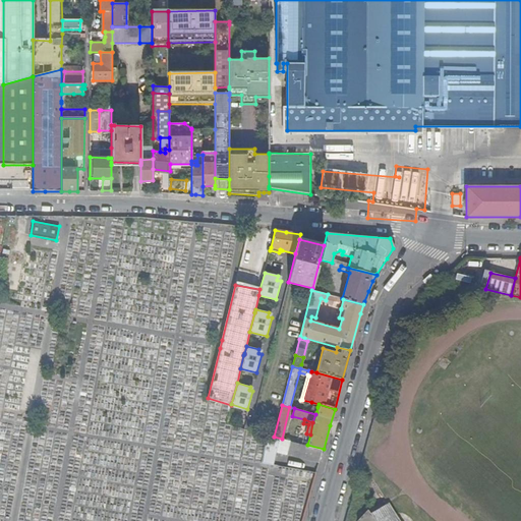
[(266,435),(262,463),(274,465),(277,451),(320,463),(324,449),(307,445),(282,439),(274,437),(266,435)]
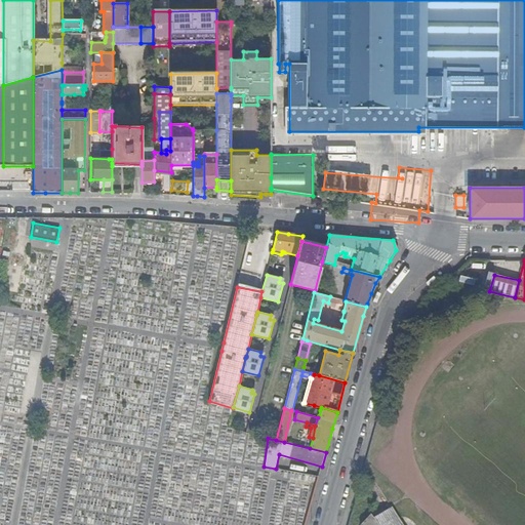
[(403,524),(392,507),(387,510),(395,524),(403,524)]
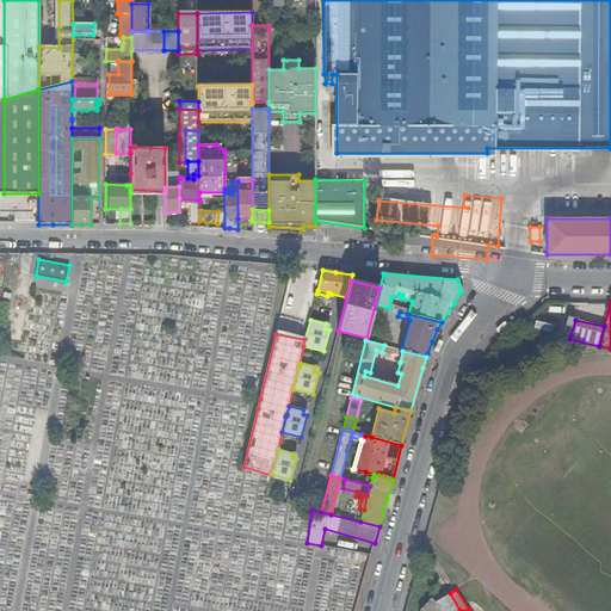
[(460,610),(450,593),(436,600),(440,610),(460,610)]
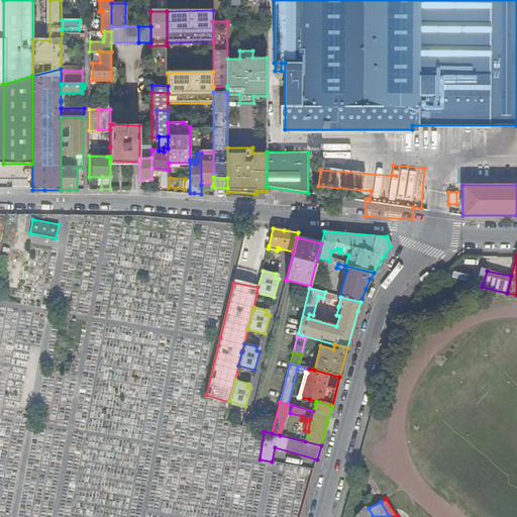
[(373,516),(369,508),(367,509),(365,506),(353,516),(373,516)]
